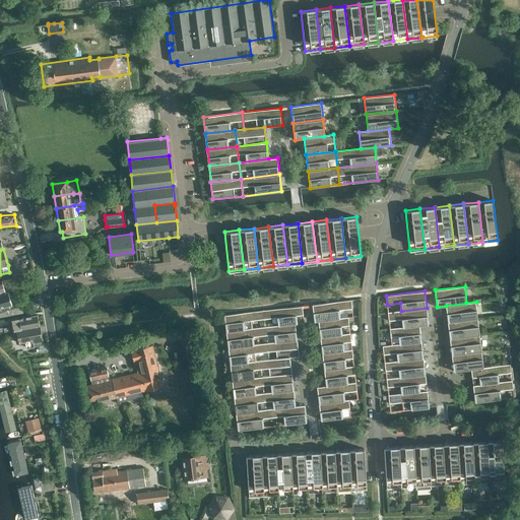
[(0,317),(23,313),(21,305),(12,308),(11,305),(12,305),(8,293),(0,295),(0,317)]
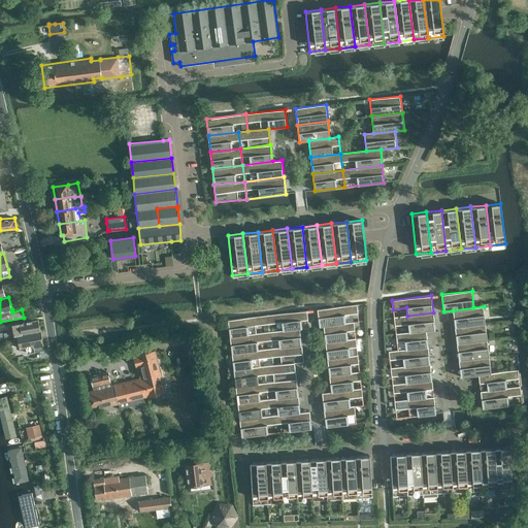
[(357,304),(317,309),(319,327),(324,326),(354,323),(359,322),(359,321),(345,323),(344,315),(358,314),(357,304)]
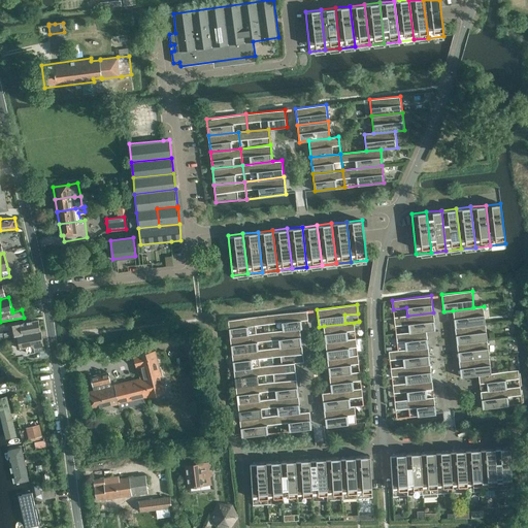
[(484,306),(453,310),(455,327),(486,323),(484,306)]
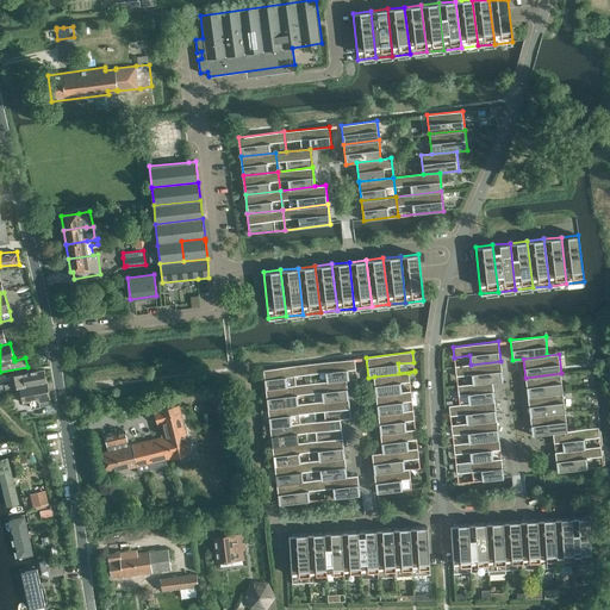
[(354,359),(309,363),(311,384),(347,380),(358,379),(354,359)]
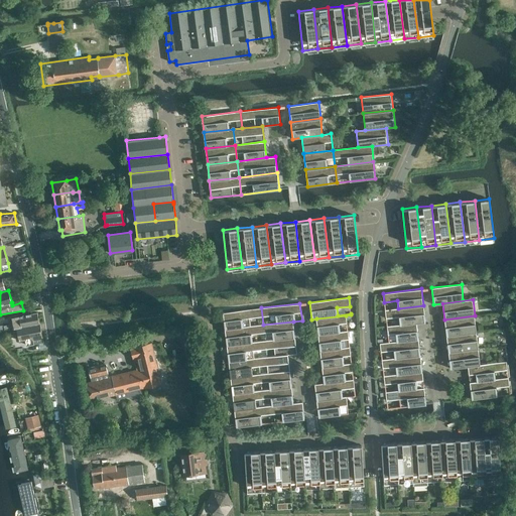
[(398,308),(385,309),(386,318),(399,316),(399,325),(416,323),(416,324),(425,323),(423,305),(398,308)]
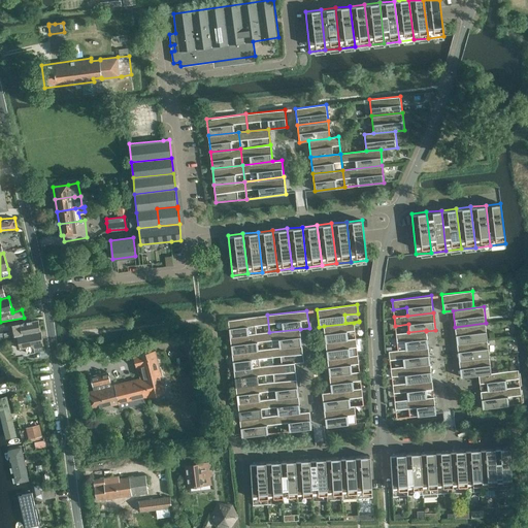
[(267,315),(228,320),(230,336),(269,332),(267,315)]
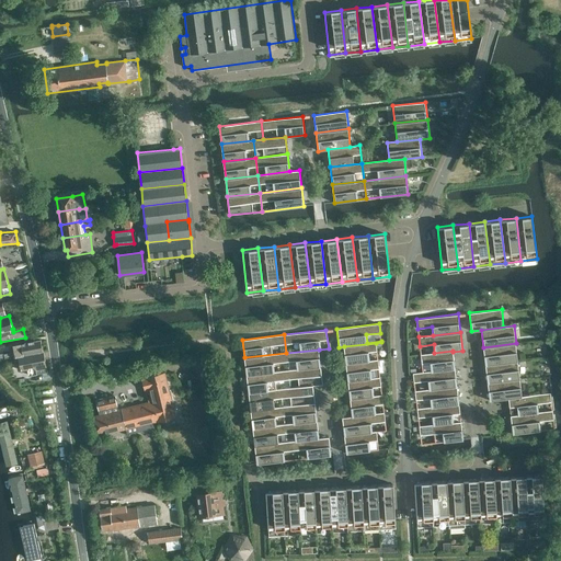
[(13,352),(4,354),(6,358),(19,356),(43,352),(41,340),(11,345),(13,352)]
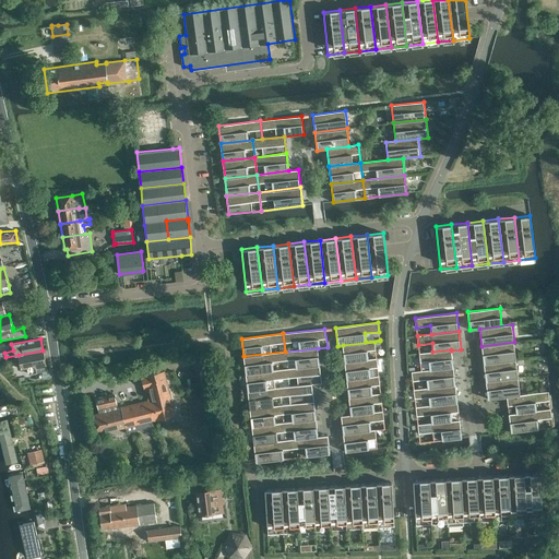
[(375,342),(343,345),(344,363),(368,359),(367,351),(376,349),(375,342)]
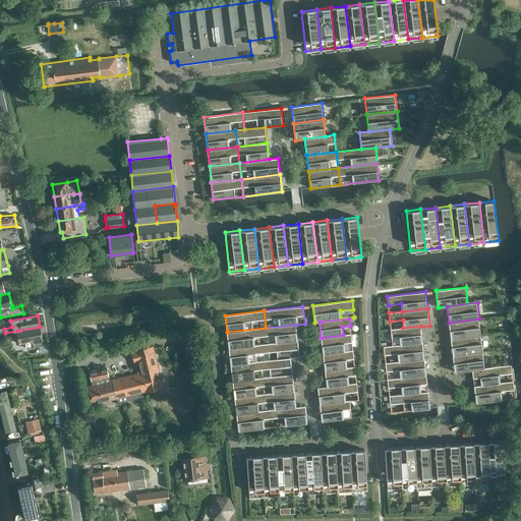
[(479,319),(449,323),(451,339),(480,336),(479,319)]
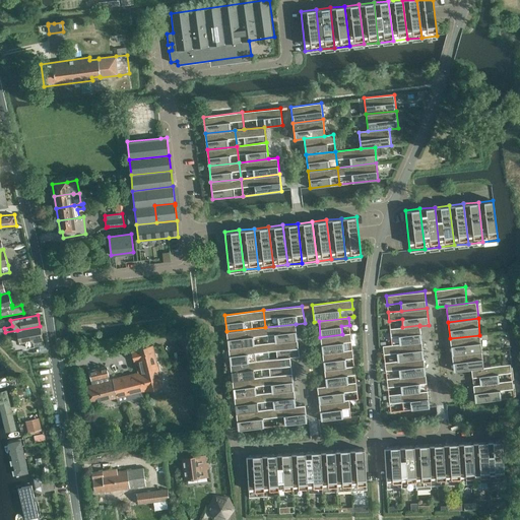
[(296,324),(265,327),(267,343),(297,339),(296,324)]
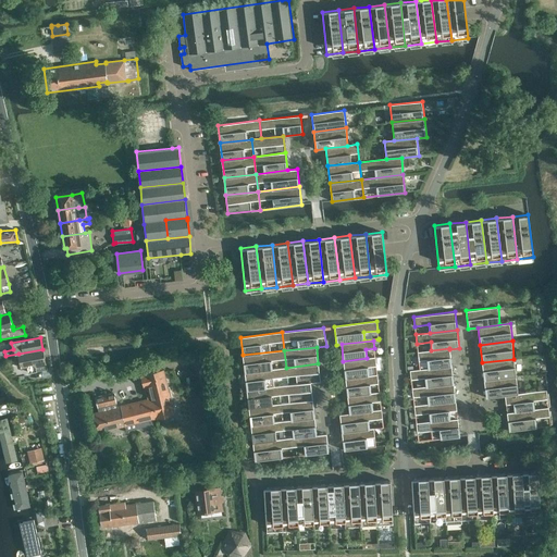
[(449,348),(431,350),(418,351),(419,361),(426,360),(428,368),(452,366),(449,349),(449,348)]
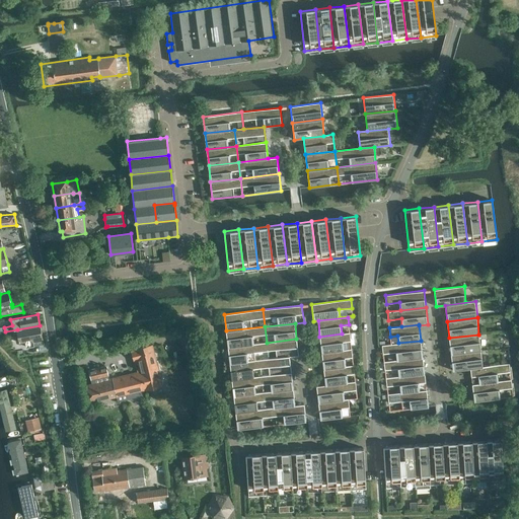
[(40,325),(17,329),(19,340),(18,340),(18,343),(25,341),(26,347),(44,344),(42,334),(39,334),(36,326),(40,325)]
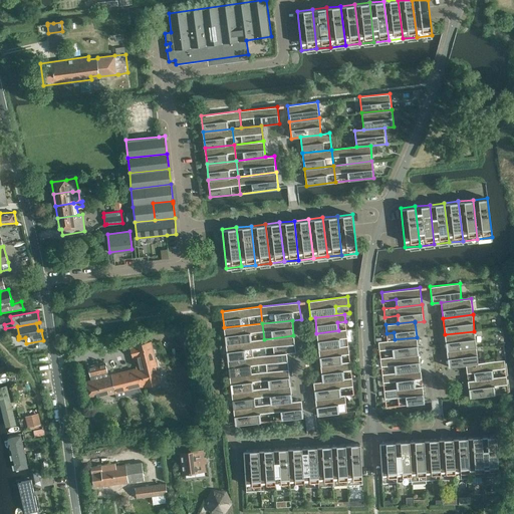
[(262,323),(224,327),(226,343),(264,339),(262,323)]
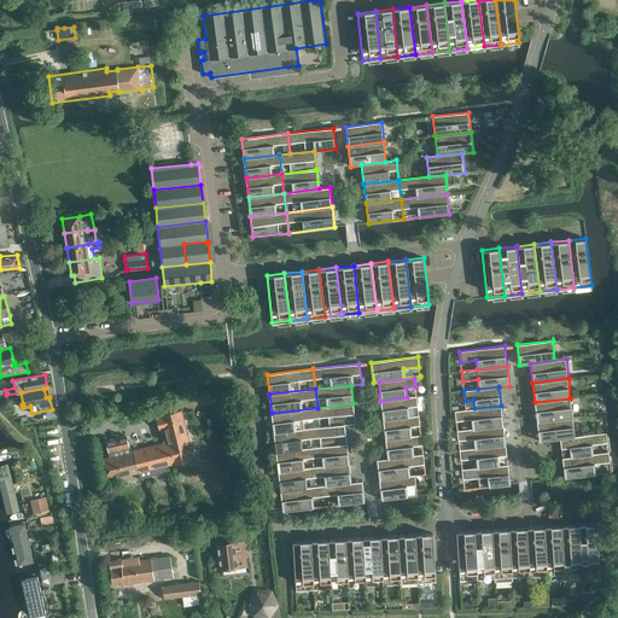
[(407,397),(380,401),(383,420),(419,415),(417,396),(407,397)]
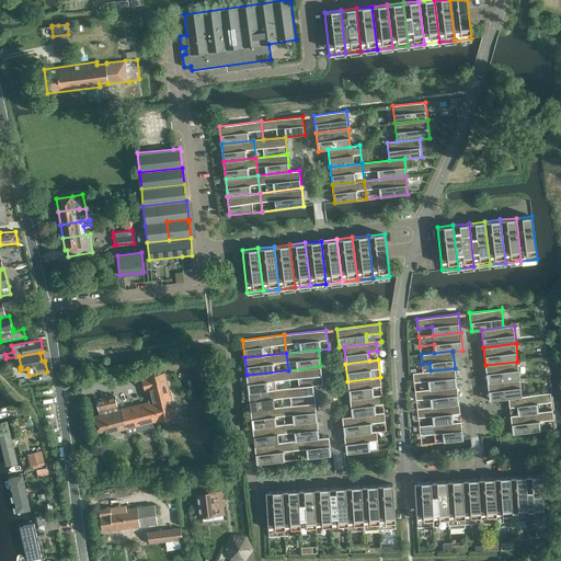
[(214,386),(210,361),(201,362),(204,387),(214,386)]
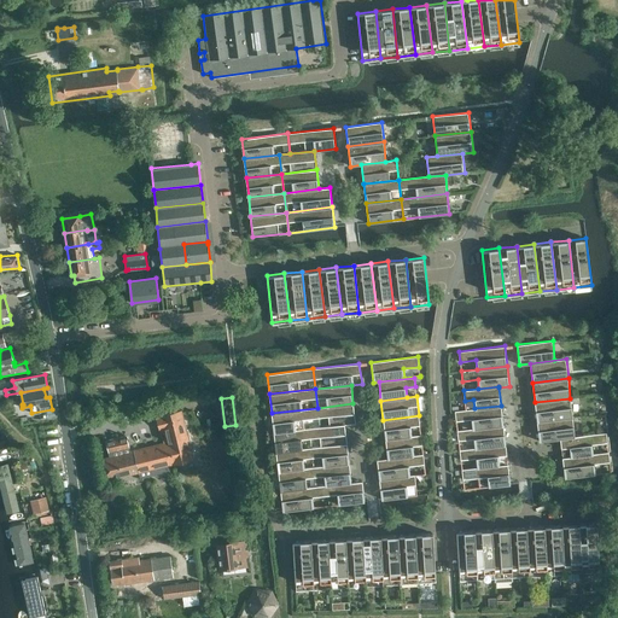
[(570,398),(535,402),(537,421),(572,418),(570,398)]
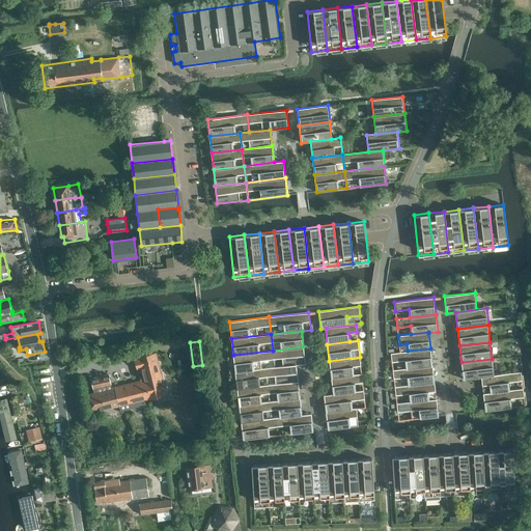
[(303,346),(273,351),(275,367),(296,365),(305,364),(303,346)]
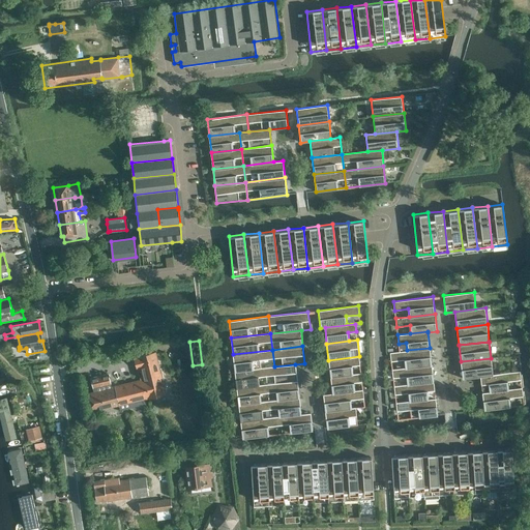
[(407,350),(390,353),(391,361),(404,360),(405,367),(432,364),(430,348),(407,350)]
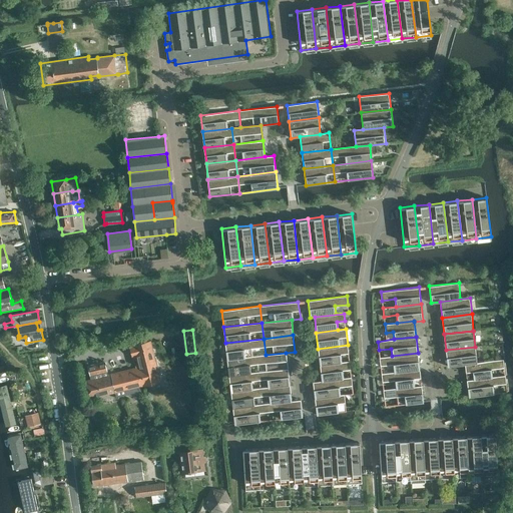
[(264,339),(225,343),(227,359),(257,356),(266,355),(264,339)]
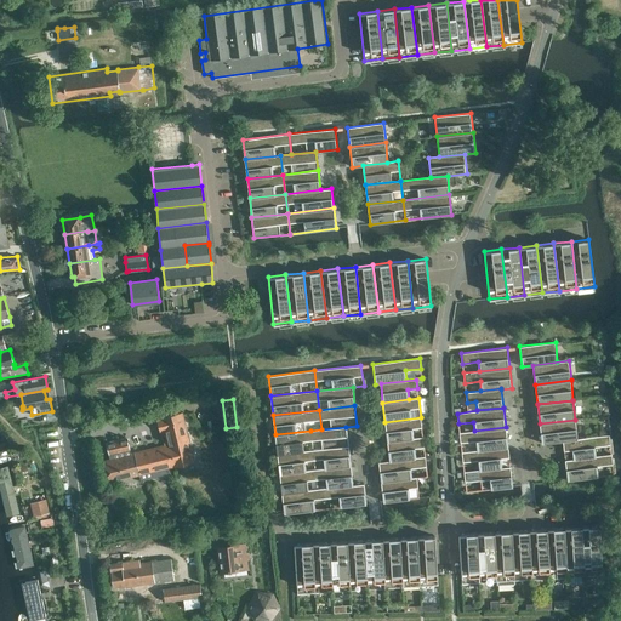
[(193,459),(189,443),(191,443),(192,443),(188,432),(187,432),(182,414),(158,420),(161,432),(165,431),(169,445),(126,456),(125,451),(130,450),(127,440),(129,439),(129,438),(127,439),(127,438),(106,443),(109,455),(112,454),(113,460),(110,460),(104,461),(109,482),(152,471),(153,478),(171,473),(170,468),(170,467),(175,466),(174,463),(193,459)]
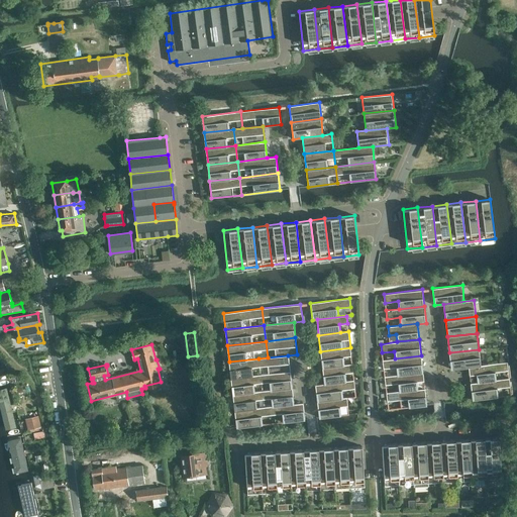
[(350,347),(320,351),(322,368),(344,365),(343,357),(351,356),(350,347)]
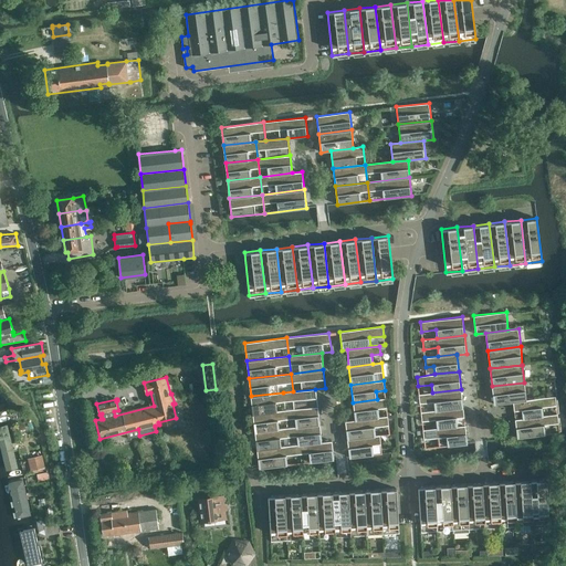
[(524,383),(492,386),(494,405),(513,402),(526,400),(524,383)]
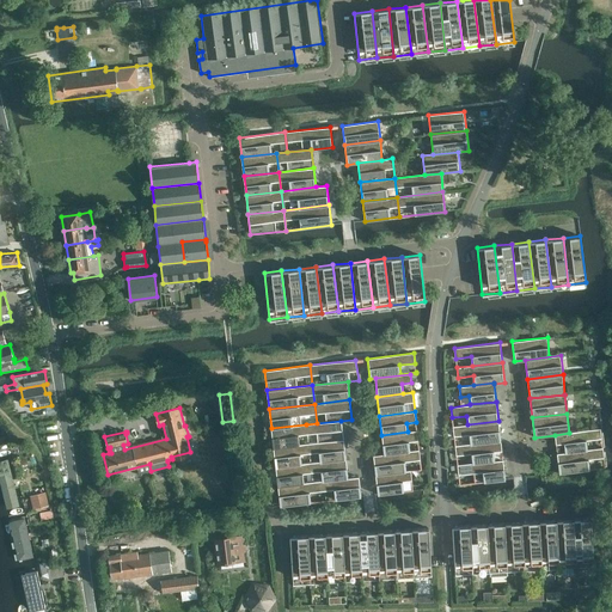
[(317,423),(306,424),(308,444),(343,440),(341,421),(317,423)]
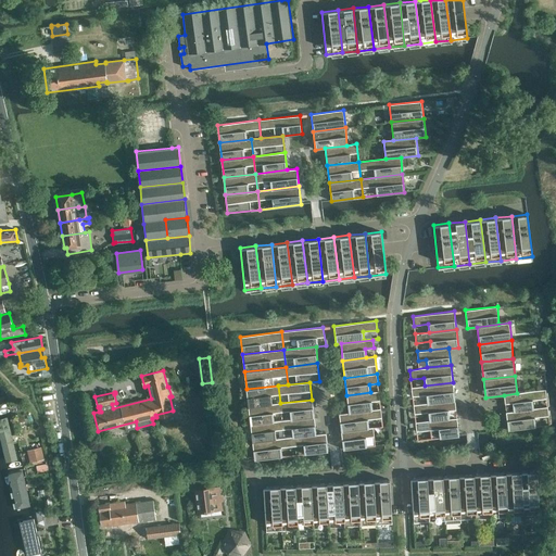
[(453,382),(425,386),(412,388),(413,396),(426,395),(427,403),(455,400),(453,382)]
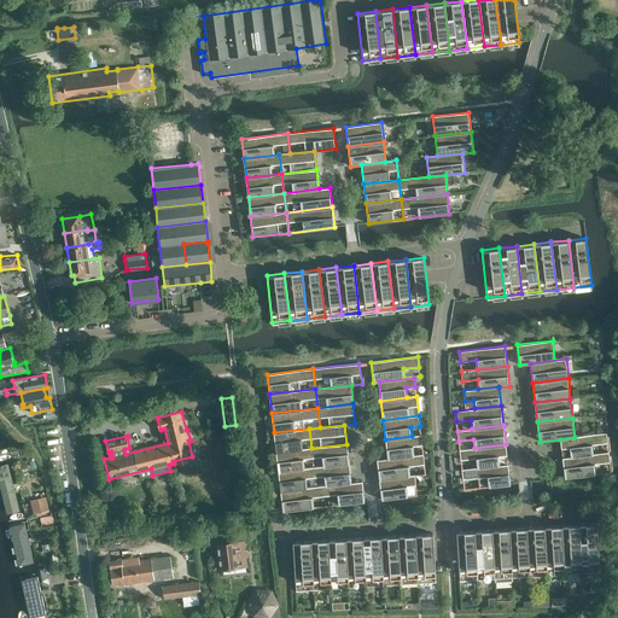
[(309,429),(274,432),(275,453),(312,448),(309,429)]
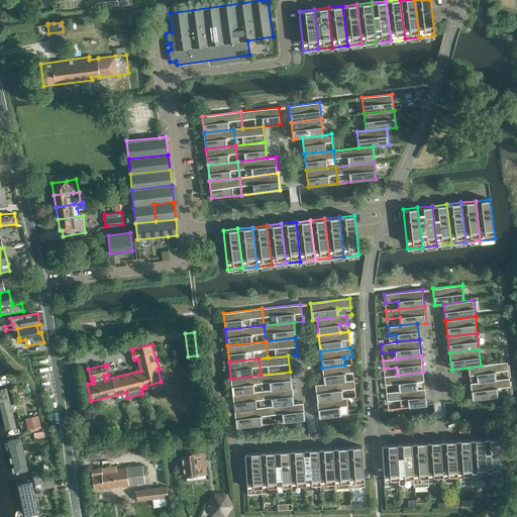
[(508,363),(469,368),(471,383),(496,380),(495,373),(508,371),(508,363)]
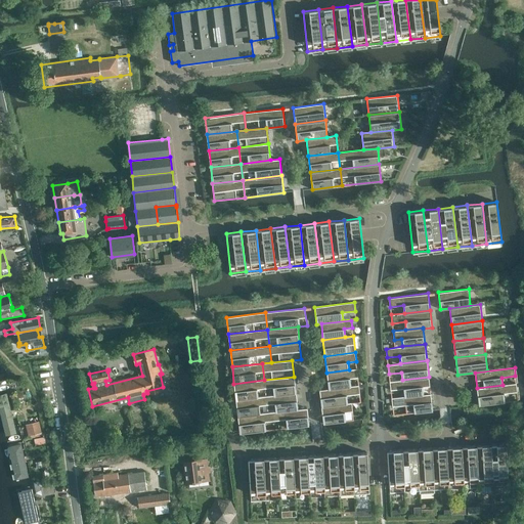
[(349,369),(326,373),(329,388),(329,389),(351,386),(350,379),(358,378),(357,368),(349,369)]
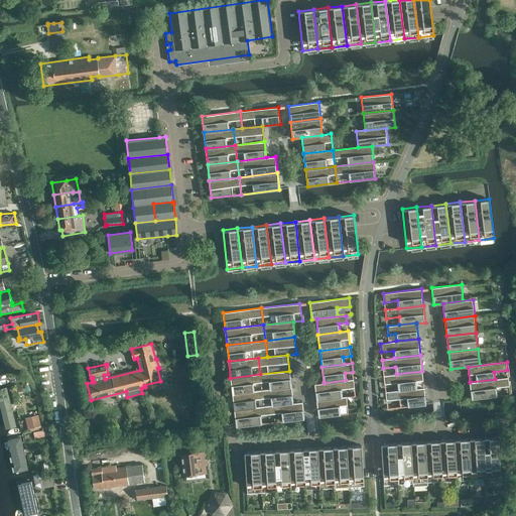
[(289,371),(260,374),(262,390),(291,387),(289,371)]
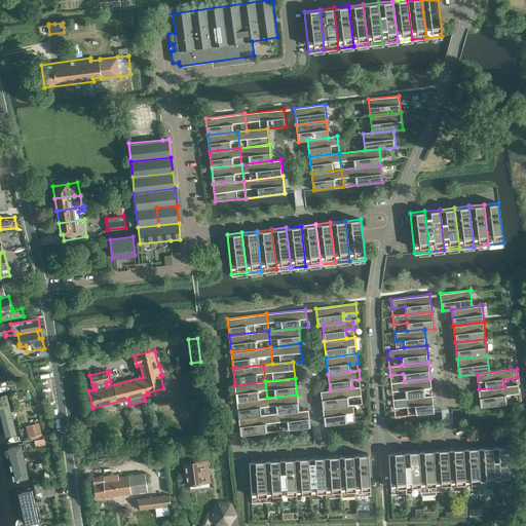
[(430,378),(404,381),(390,383),(391,391),(405,390),(406,398),(433,396),(430,378)]
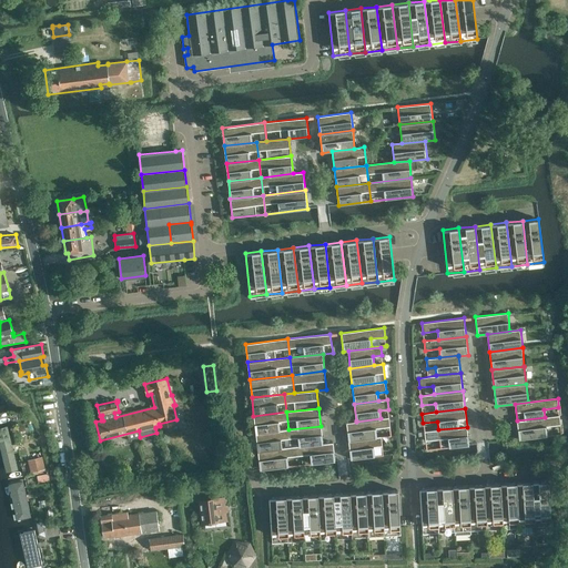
[(286,412),(253,416),(255,434),(288,429),(286,412)]
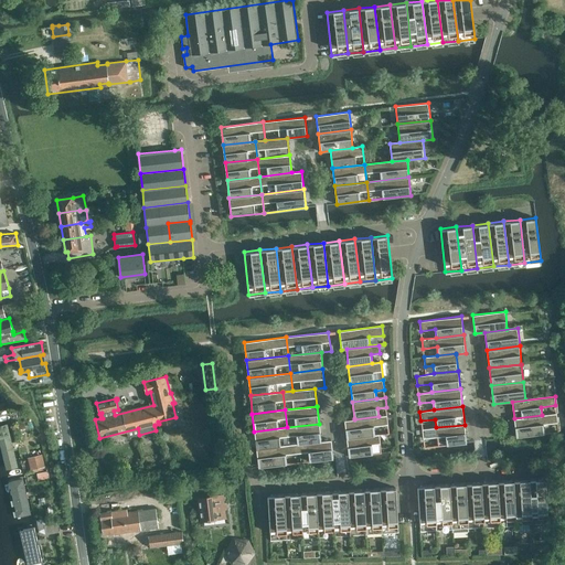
[(542,415),(514,418),(516,437),(544,434),(543,425),(557,423),(556,413),(542,415)]
